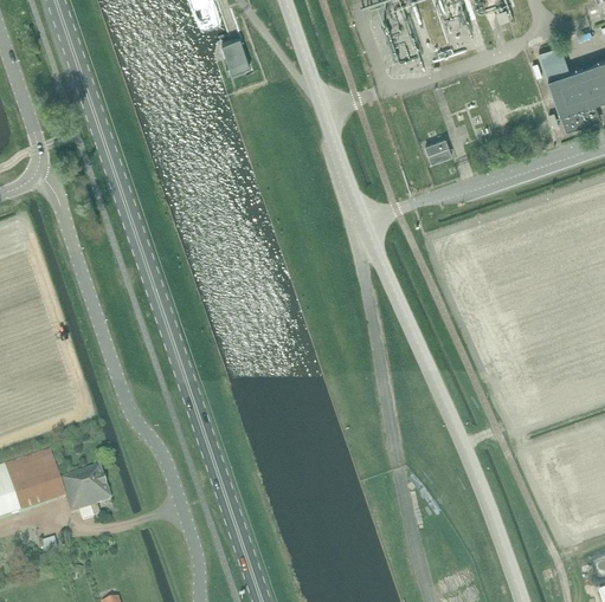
[(508,15),(517,13),(515,5),(506,8),(508,15)]
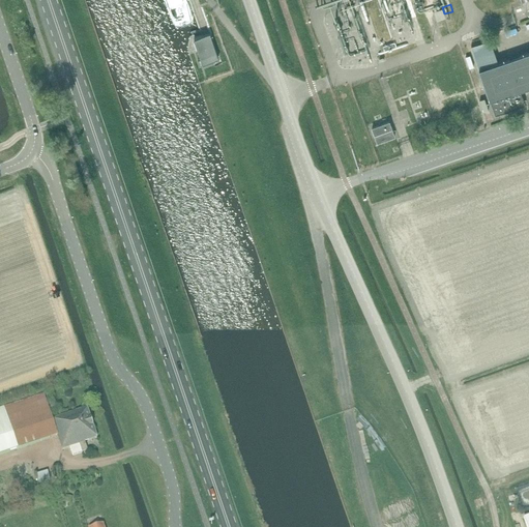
[(208,60),(227,56),(222,31),(203,35),(208,60)]
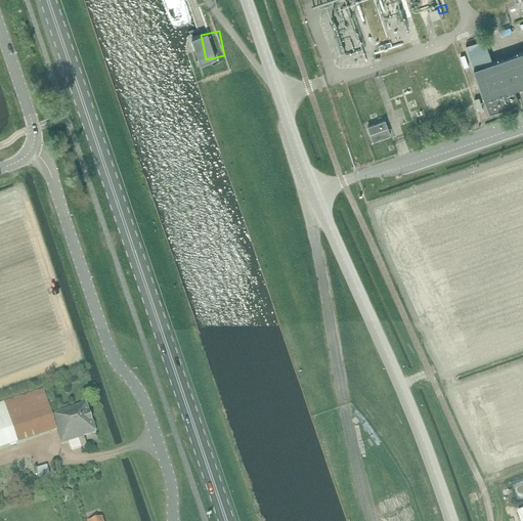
[(477,51),(489,47),(488,43),(476,46),(477,51)]
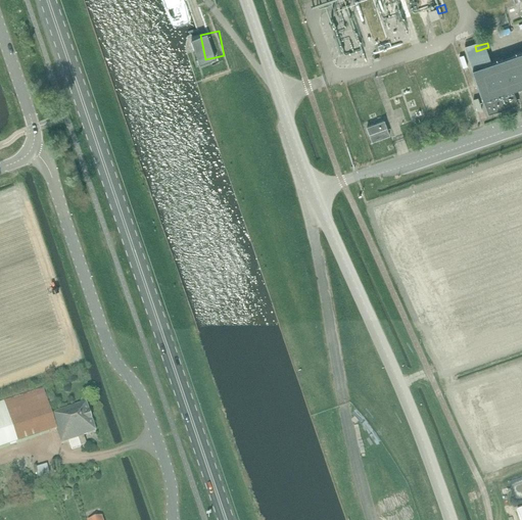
[(519,84),(521,82),(521,49),(472,66),(487,110),(517,100),(512,86),(519,84)]
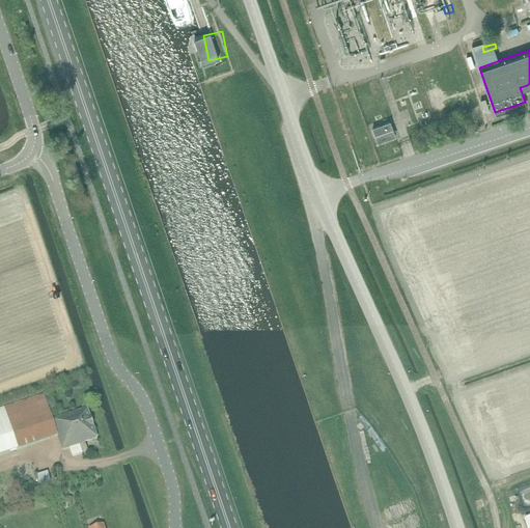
[(371,124),(375,140),(394,134),(390,118),(371,124)]
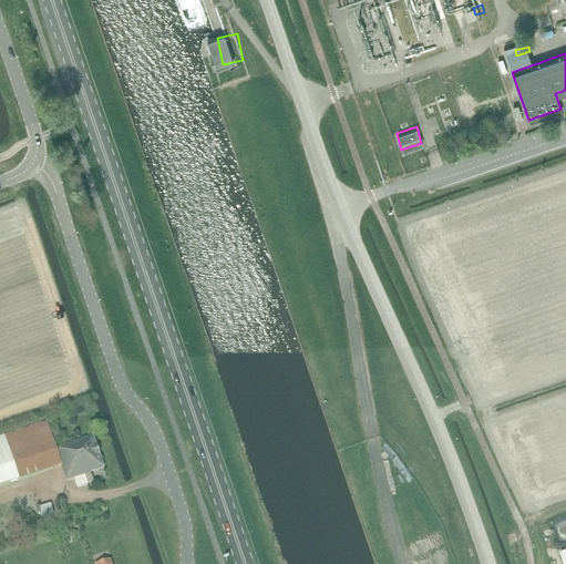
[(45,419),(0,433),(0,483),(61,463),(45,419)]
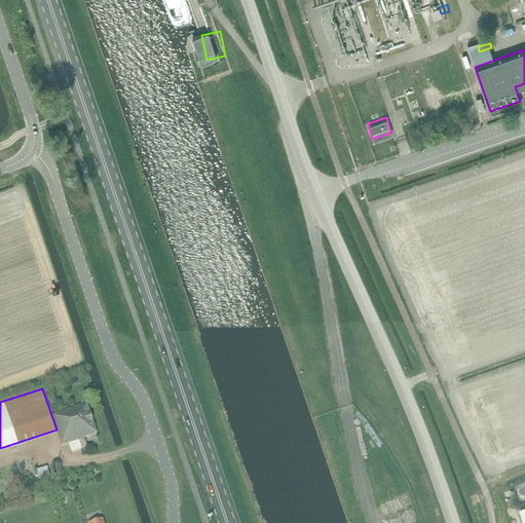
[(57,430),(61,444),(69,441),(71,449),(86,445),(83,436),(95,432),(85,402),(51,413),(57,430)]
